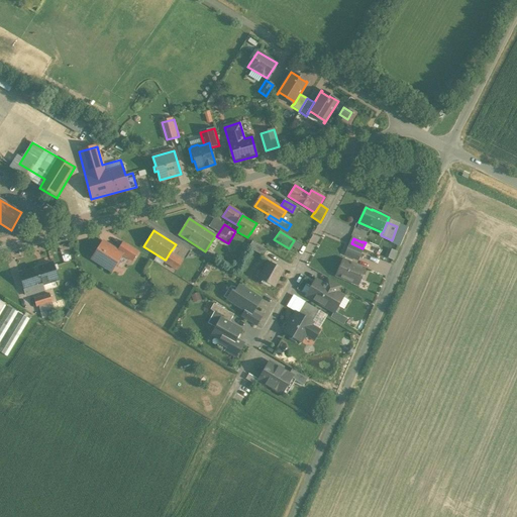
[(117,251),(103,241),(92,259),(111,271),(121,254),(122,253),(117,251)]
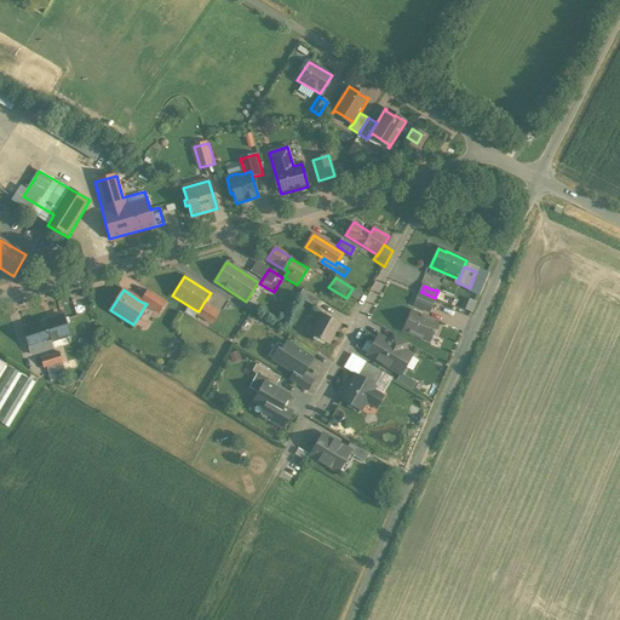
[(298,298),(315,308),(320,299),(303,290),(298,298)]
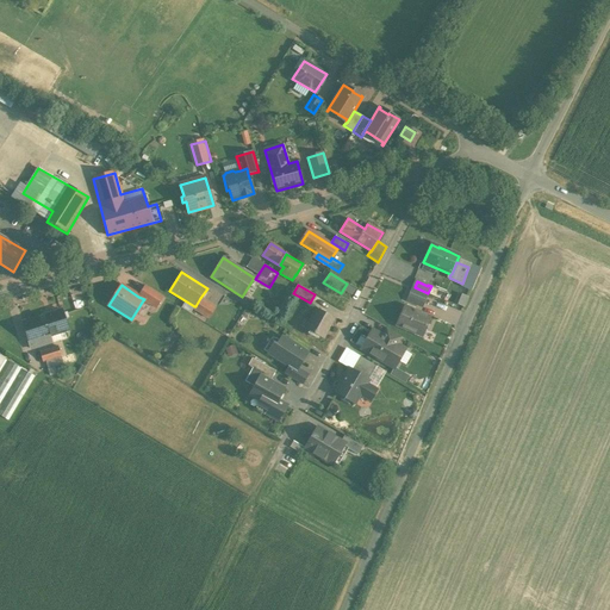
[(138,297),(144,299),(143,300),(155,309),(163,297),(145,286),(138,297)]
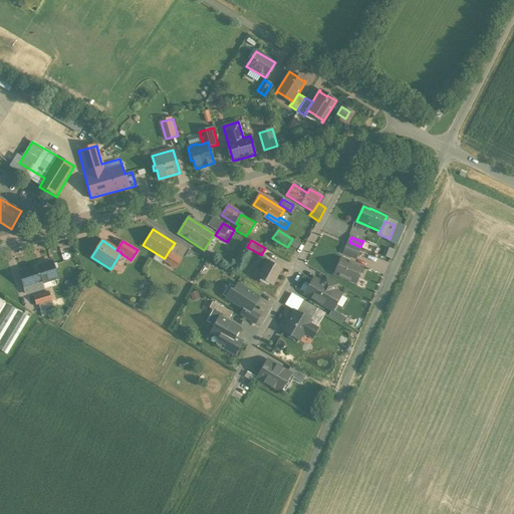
[(347,247),(358,252),(360,247),(349,242),(347,247)]
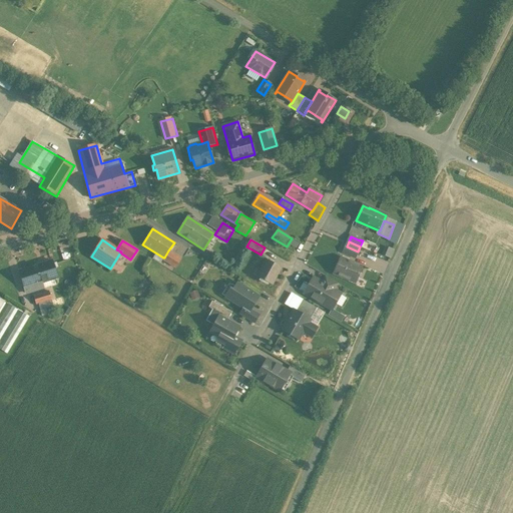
[(345,246),(342,252),(355,259),(358,251),(347,246),(345,246)]
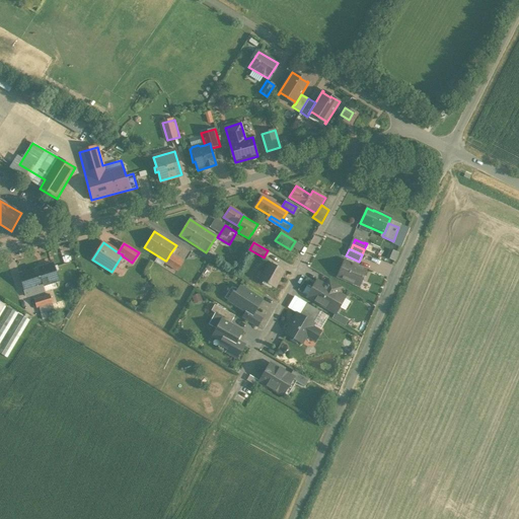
[(389,258),(394,262),(398,253),(392,250),(389,258)]
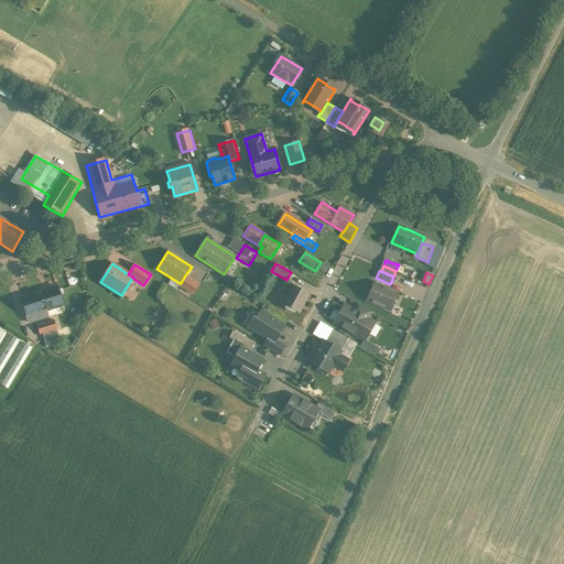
[(185,275),(181,283),(180,283),(179,285),(193,295),(199,284),(185,275)]
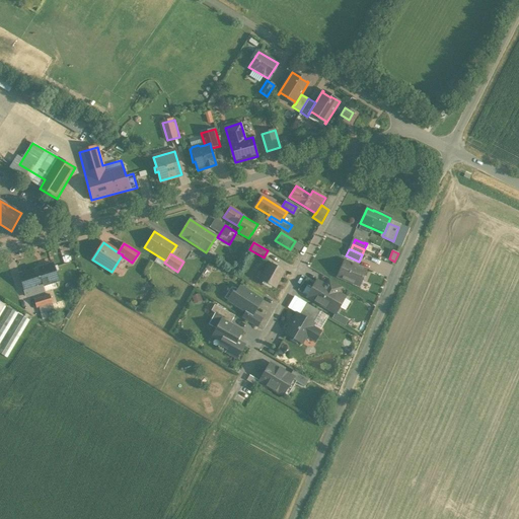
[(366,270),(344,261),(337,277),(359,286),(366,270)]
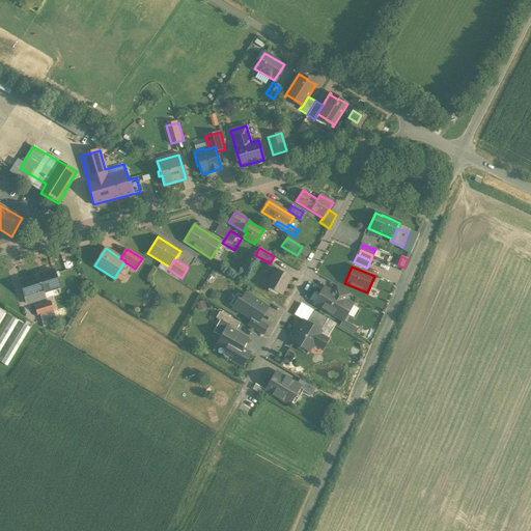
[(290,277),(276,269),(266,286),(281,295),(290,277)]
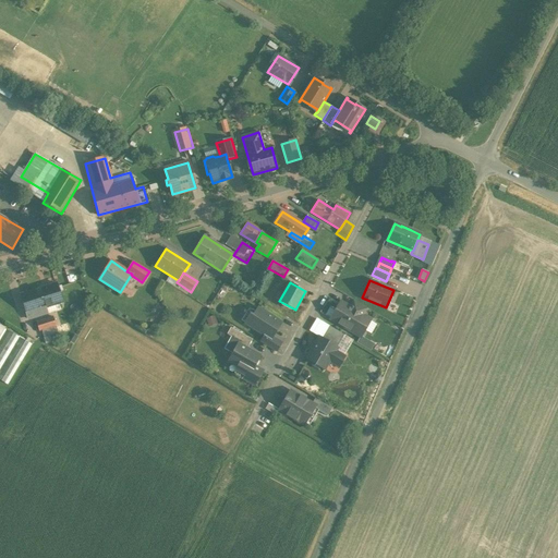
[(56,283),(21,294),(28,319),(47,313),(46,307),(59,303),(62,302),(56,283)]
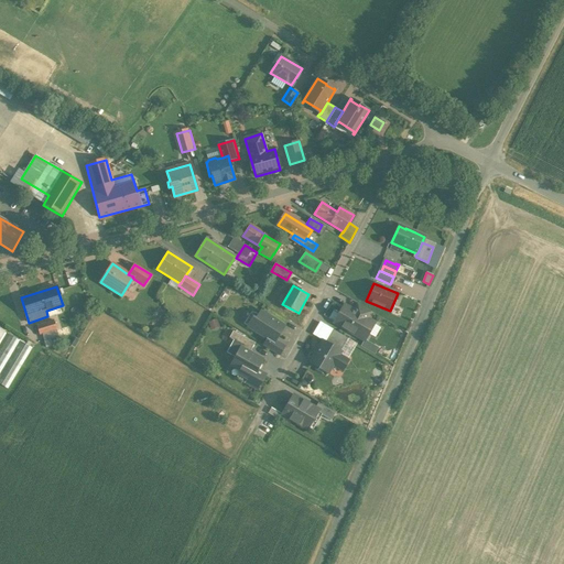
[(357,304),(354,311),(367,318),(368,316),(371,318),(373,314),(357,304)]
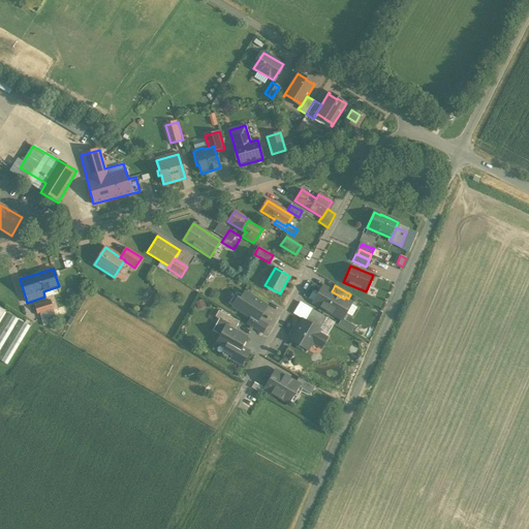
[(342,319),(351,303),(344,299),(332,291),(322,286),(313,303),(342,319)]
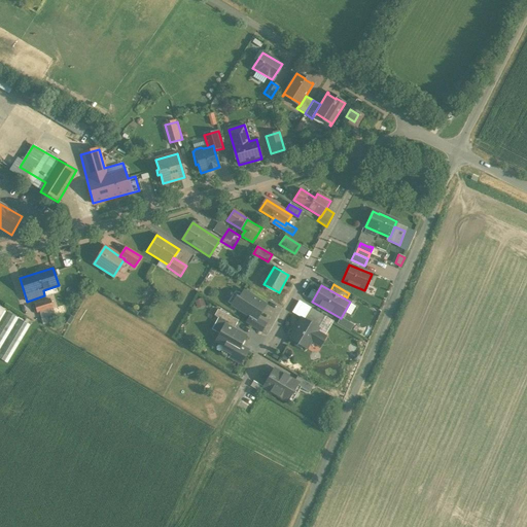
[(56,286),(43,290),(44,295),(57,291),(56,286)]
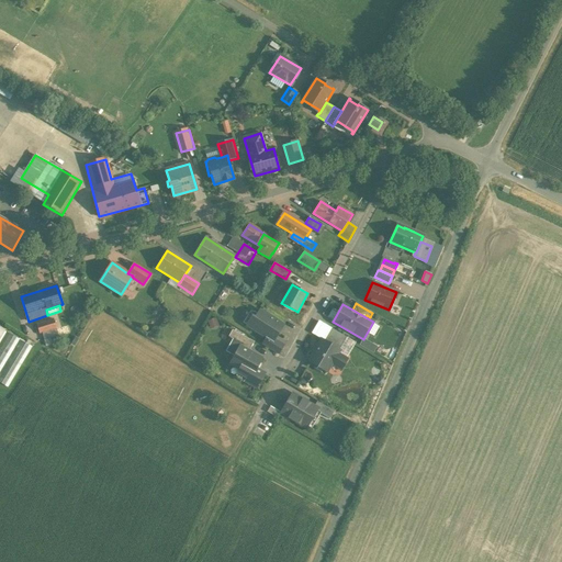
[(282,325),(260,311),(255,318),(249,327),(267,338),(272,341),(273,339),(282,325)]
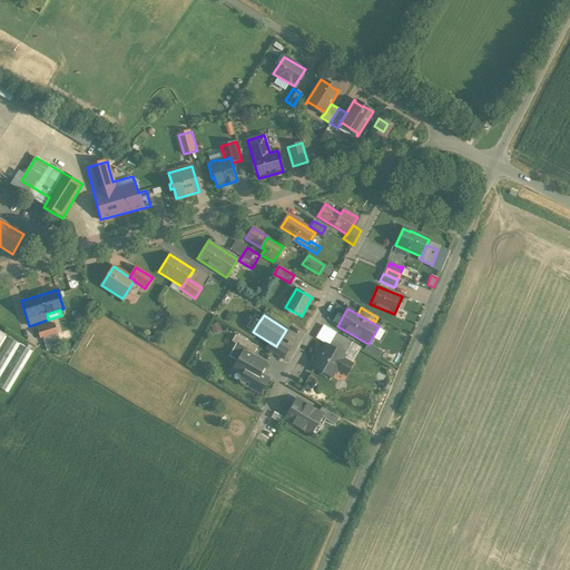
[(55,324),(37,328),(40,338),(42,337),(57,333),(55,324)]
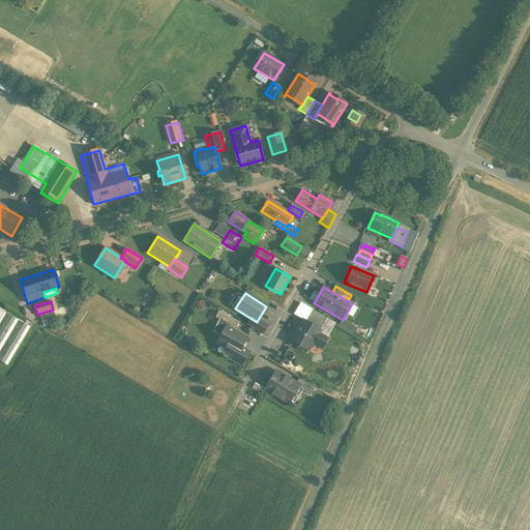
[(55,317),(53,310),(39,314),(41,321),(55,317)]
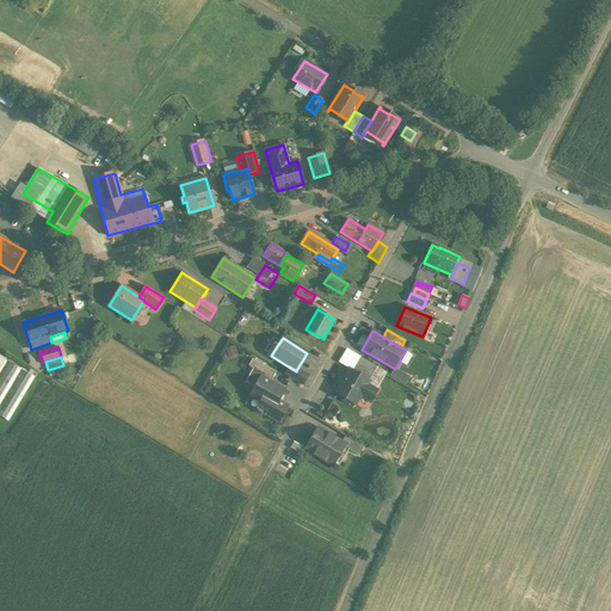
[(352,370),(369,381),(376,366),(360,357),(352,370)]
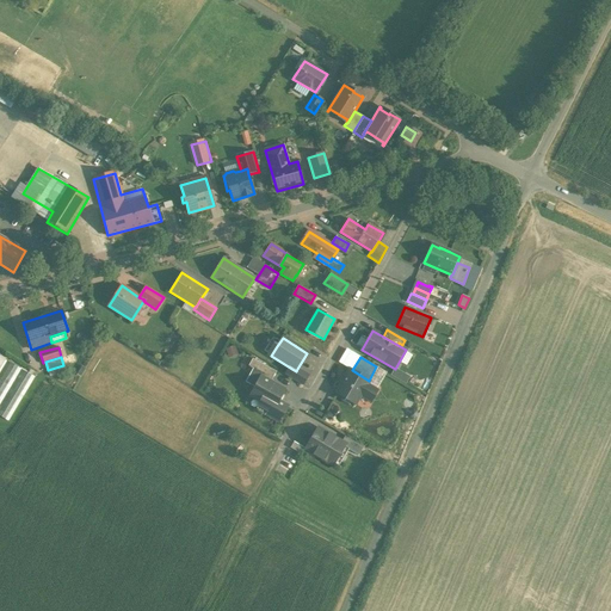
[(253,369),(263,375),(267,366),(252,359),(248,366),(253,369)]
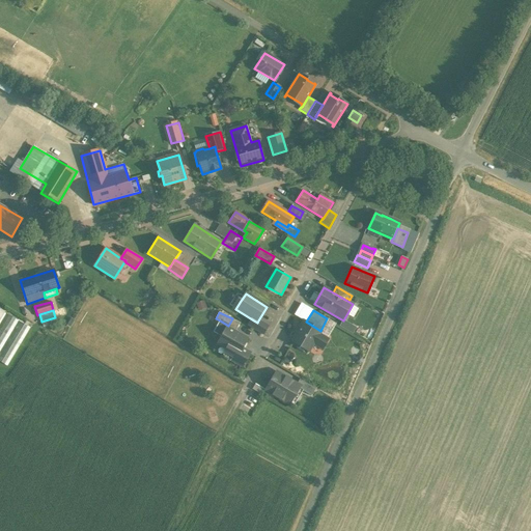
[(0,362),(7,366),(30,328),(6,313),(0,324),(0,362)]
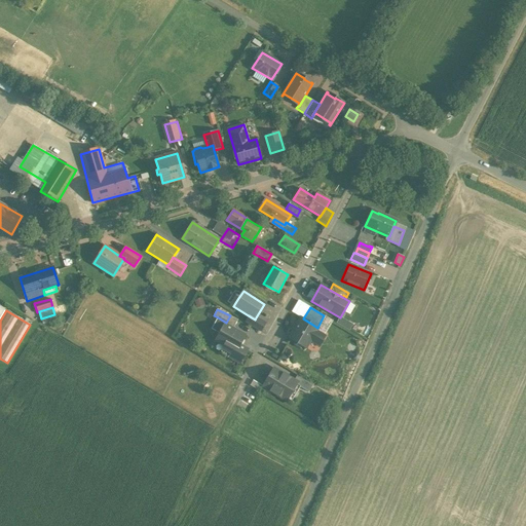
[(226,323),(225,325),(232,329),(237,320),(230,315),(226,323)]
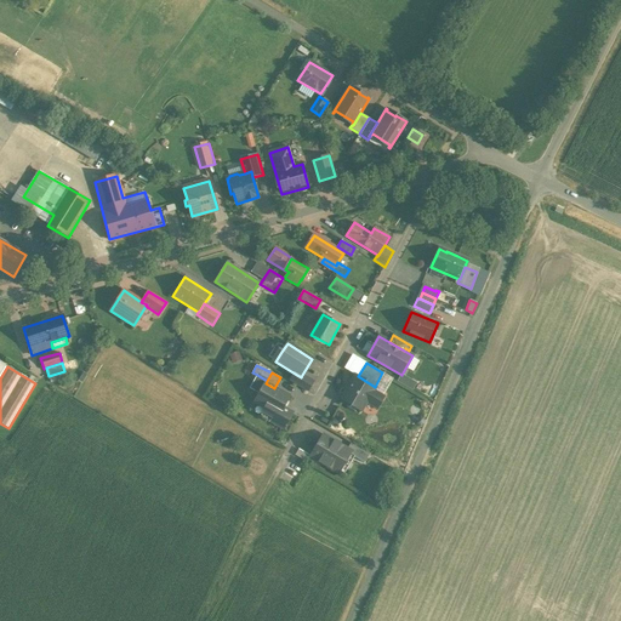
[(302,375),(301,377),(295,374),(290,381),(307,392),(313,381),(302,375)]
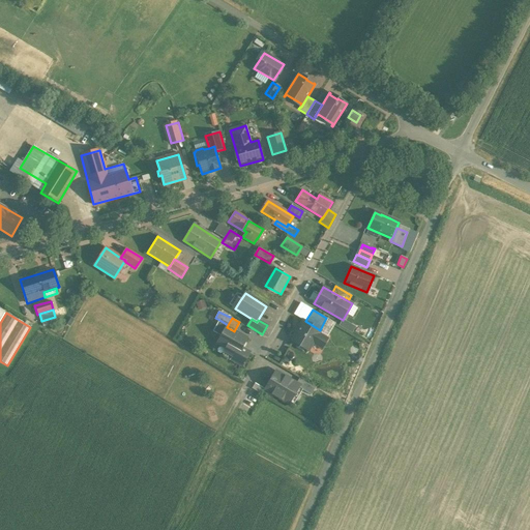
[(213,331),(222,335),(227,327),(228,325),(219,320),(213,331)]
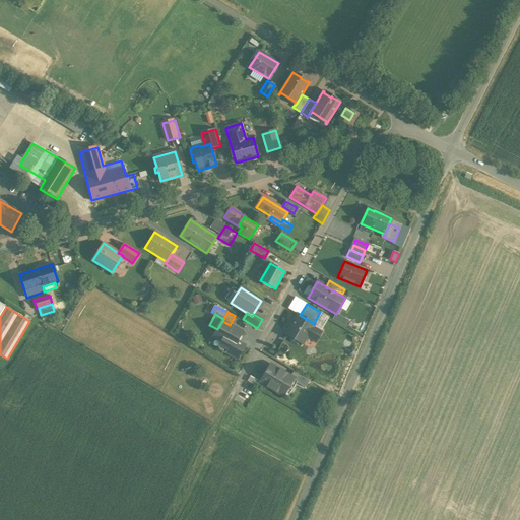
[(300,315),(298,314),(285,334),(291,337),(290,338),(291,340),(297,344),(299,343),(300,342),(302,343),(307,336),(312,327),(314,324),(300,315)]
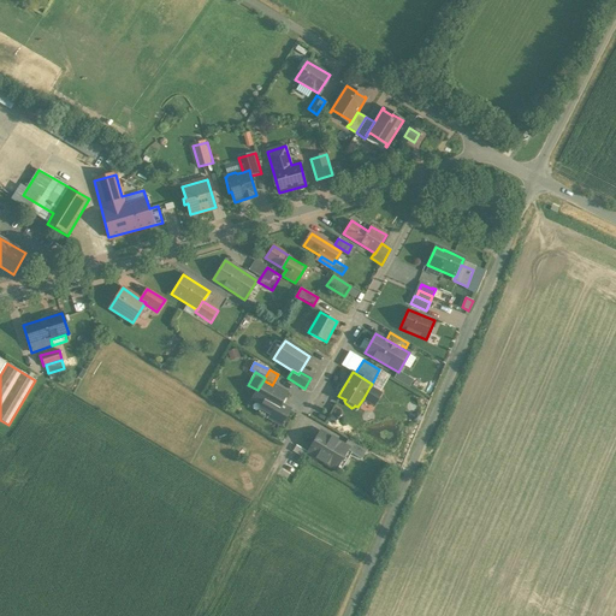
[(398,372),(394,378),(404,385),(408,378),(398,372)]
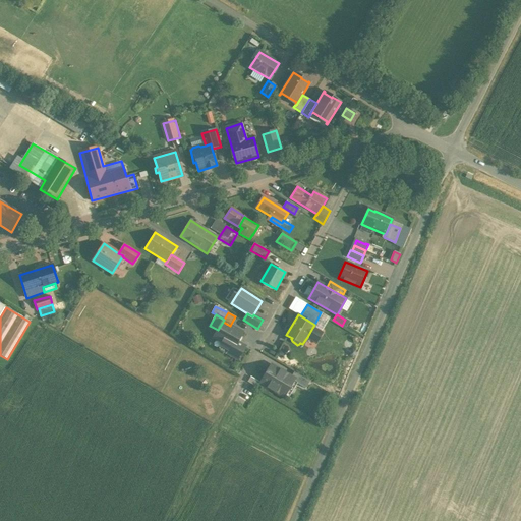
[(223,322),(218,330),(214,338),(222,342),(233,348),(237,342),(242,332),(230,326),(223,322)]
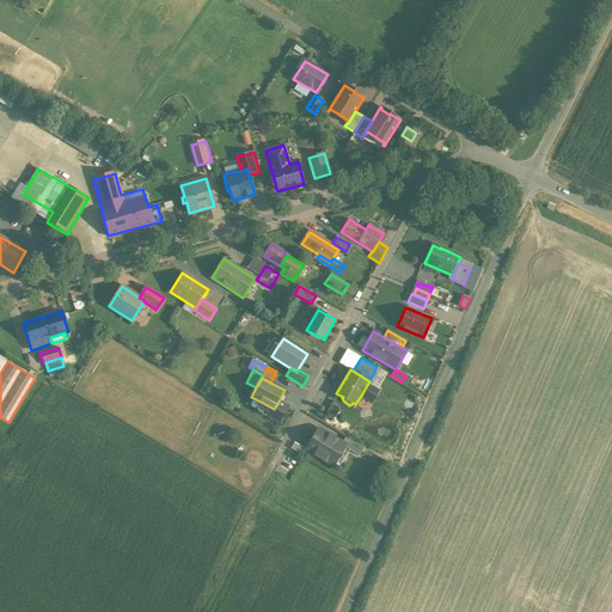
[(367,385),(361,396),(372,402),(378,391),(367,385)]
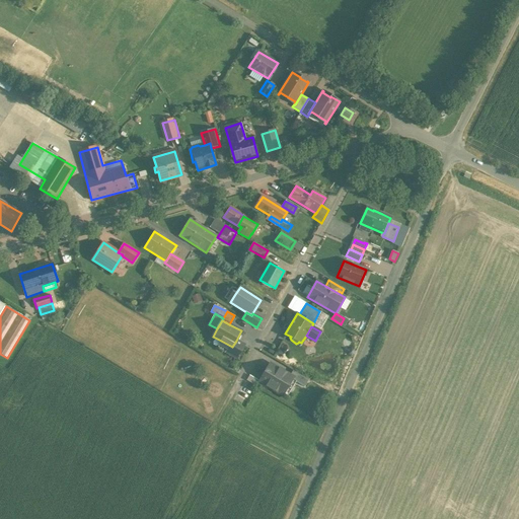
[(236,341),(232,347),(221,341),(218,348),(219,350),(224,353),(227,352),(233,356),(236,355),(238,352),(240,351),(242,347),(242,345),(236,341)]
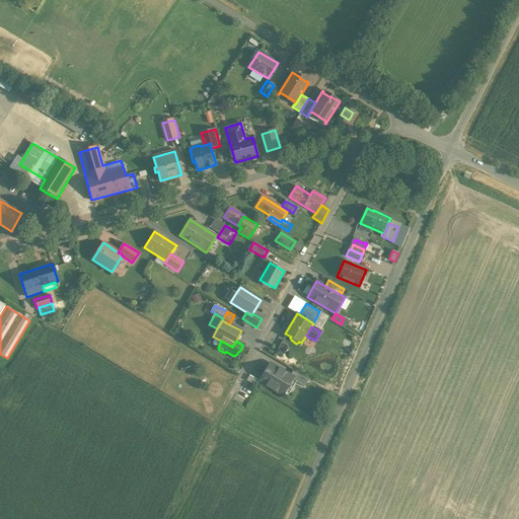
[(290,376),(270,364),(260,381),(283,395),(284,393),(292,379),(293,378),(290,376)]
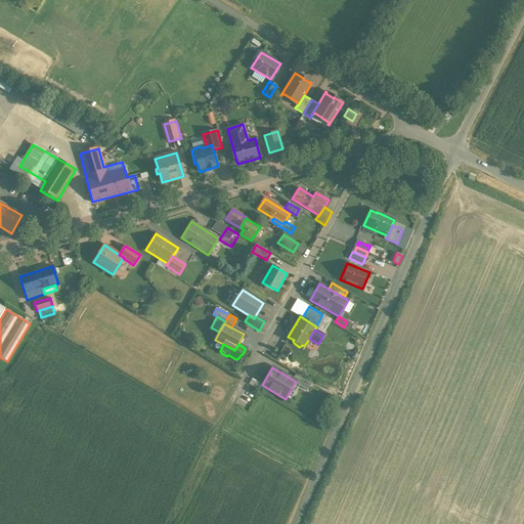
[(293,380),(296,382),(295,383),(298,386),(307,391),(311,384),(296,375),(293,380)]
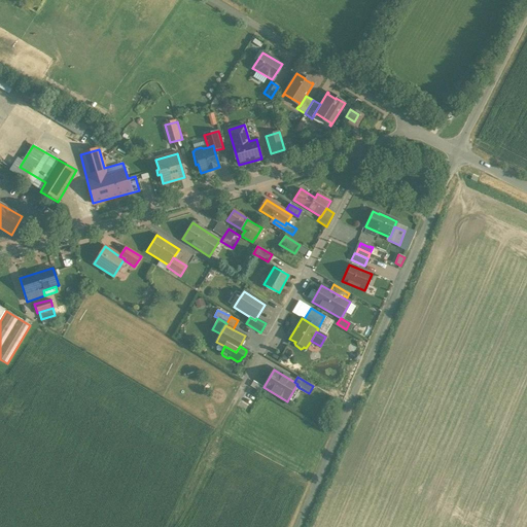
[(296,385),(288,399),(291,401),(300,388),(296,385)]
